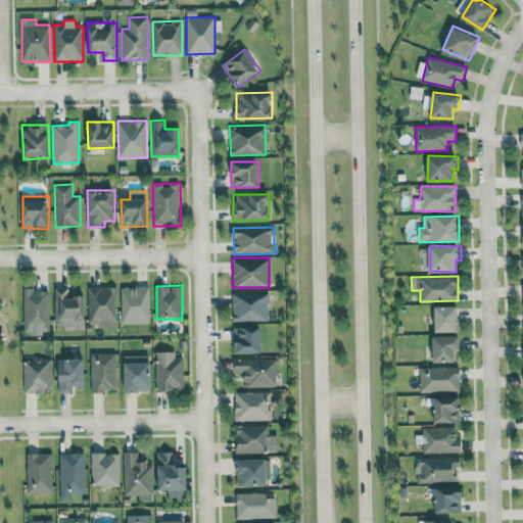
[(88,287),(89,324),(98,324),(99,328),(116,328),(115,286),(88,287)]
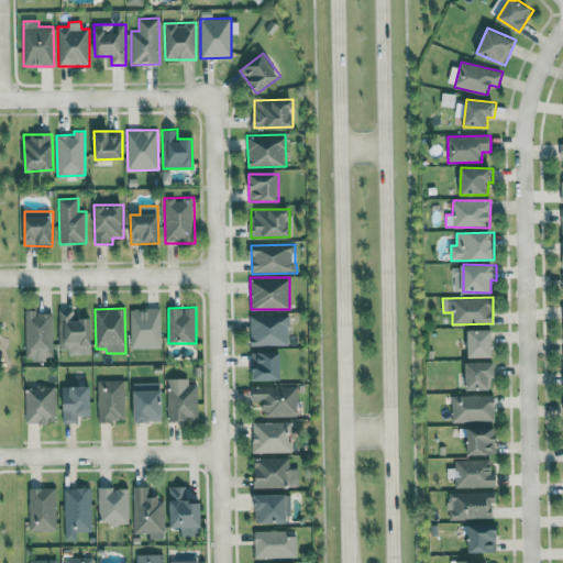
[(131,349),(162,348),(161,308),(130,308),(131,349)]
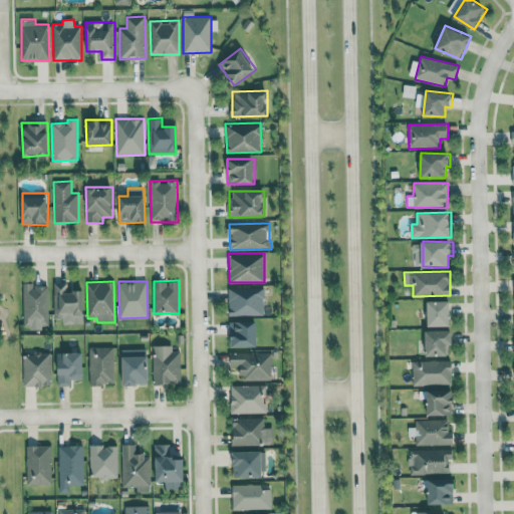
[(54,318),(62,318),(62,323),(82,323),(81,290),(69,290),(69,282),(53,282),(54,318)]
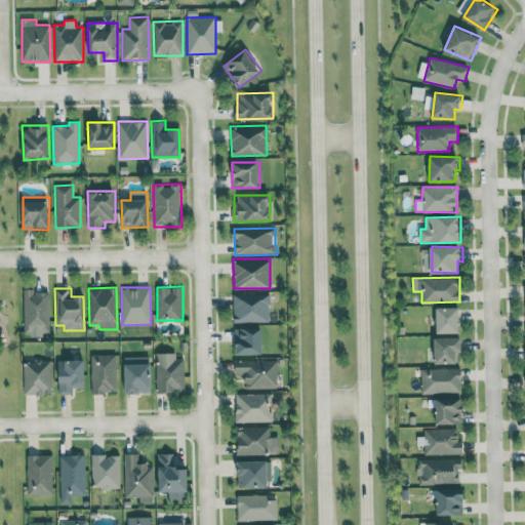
[(49,293),(34,292),(34,289),(24,289),(24,334),(49,335),(49,293)]
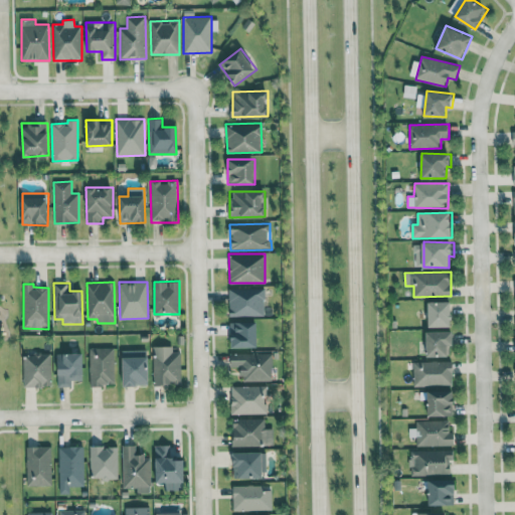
[(265,288),(228,289),(229,317),(266,316),(265,288)]
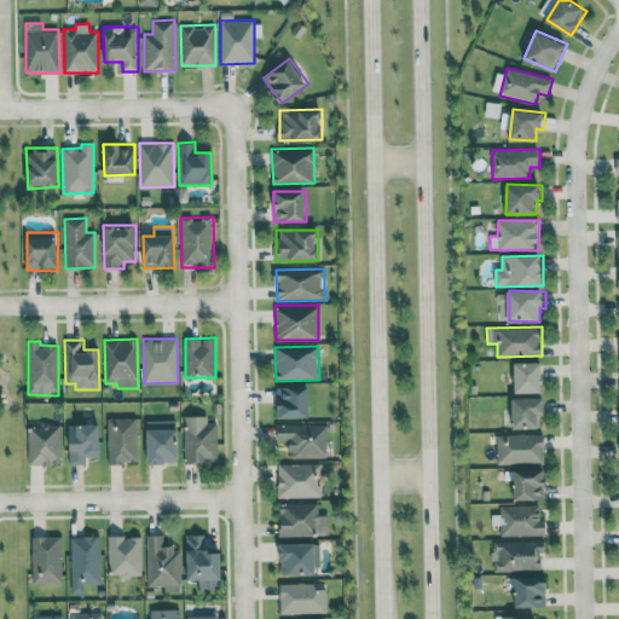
[(544,362),(514,363),(515,393),(544,393),(544,362)]
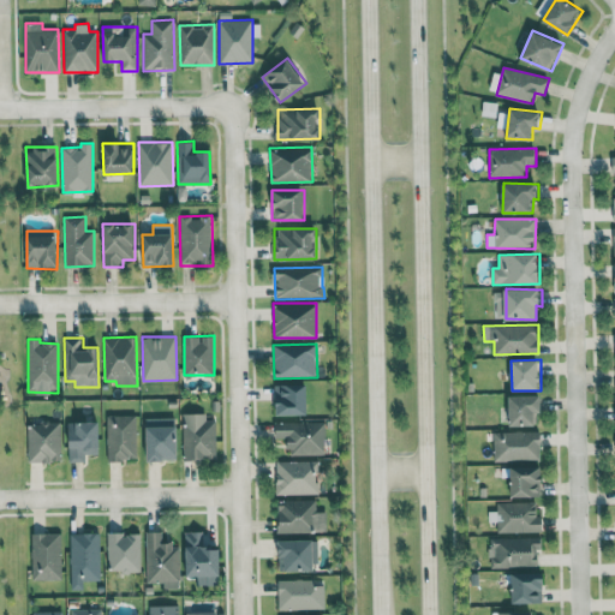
[(308,415),(308,383),(275,384),(276,416),(308,415)]
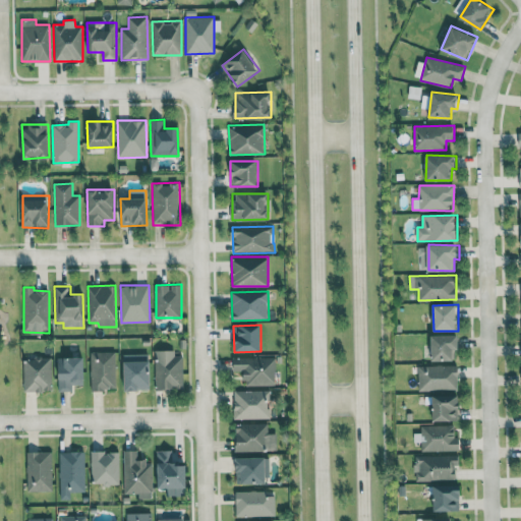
[(459,335),(431,336),(432,361),(456,360),(455,350),(460,350),(459,335)]
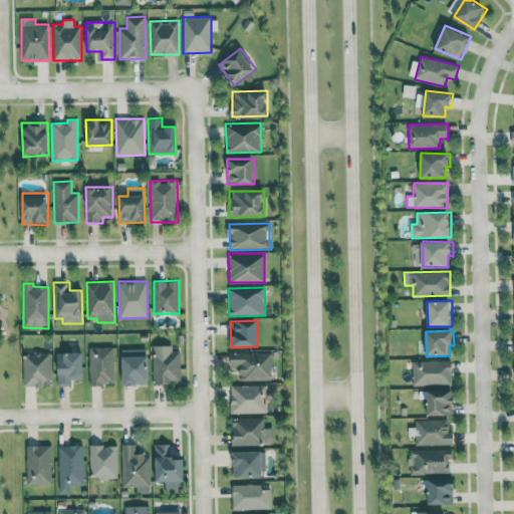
[(153,345),(154,384),(182,383),(181,351),(173,351),(173,345),(153,345)]
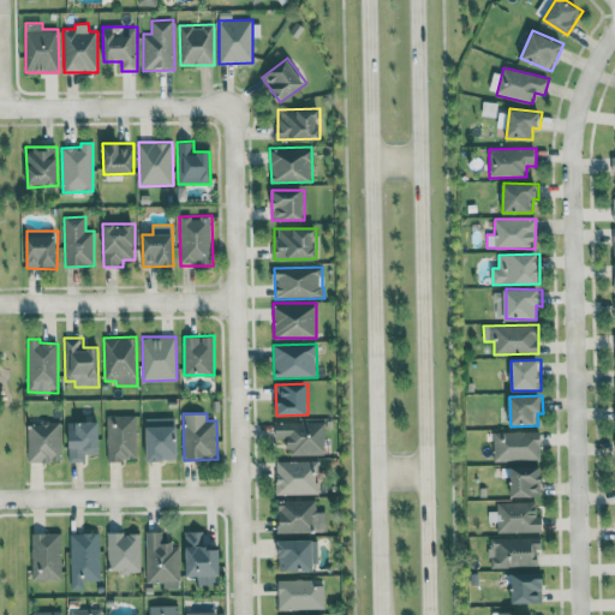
[(137,415),(107,416),(107,461),(137,461),(137,415)]
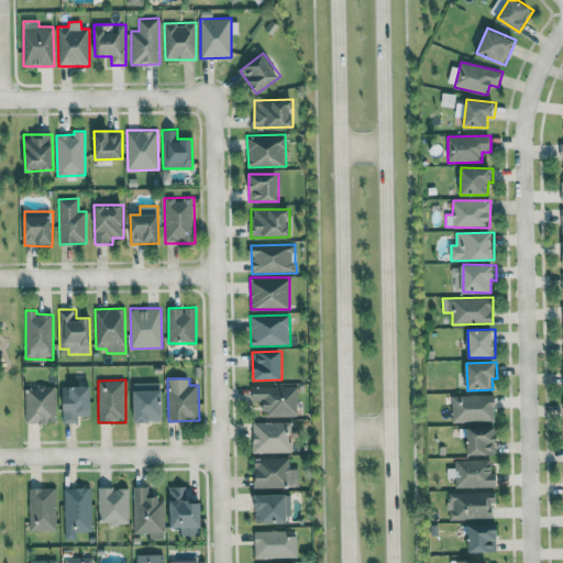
[(134,422),(164,421),(163,382),(133,383),(134,422)]
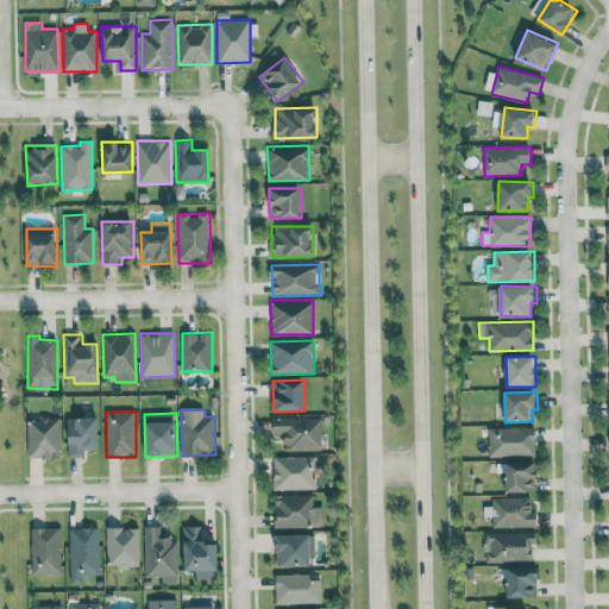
[(272,418),(272,434),(286,434),(286,451),(324,450),(324,416),(272,418)]
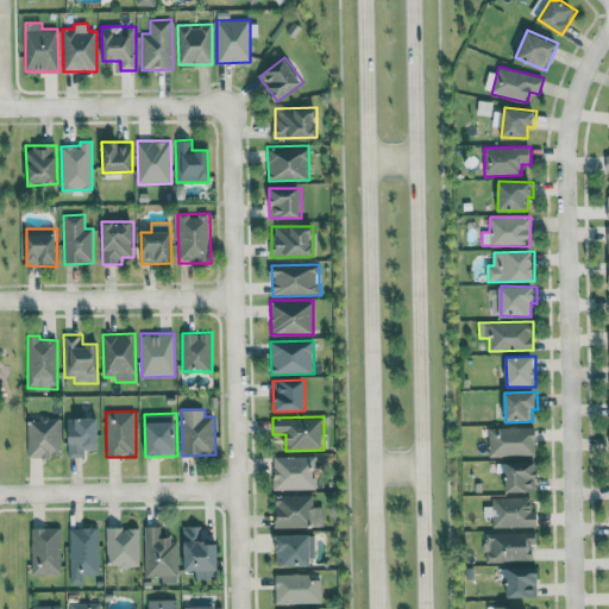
[(61,418),(27,419),(27,459),(61,458),(61,418)]
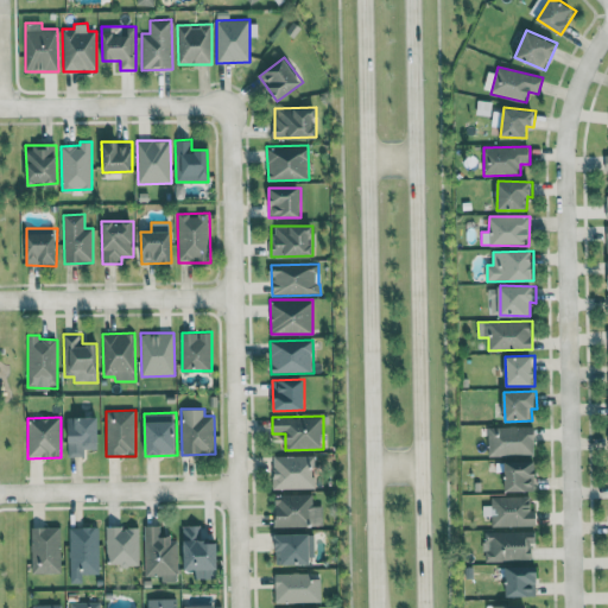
[(69,457),(84,456),(84,447),(100,445),(99,417),(68,418),(69,457)]
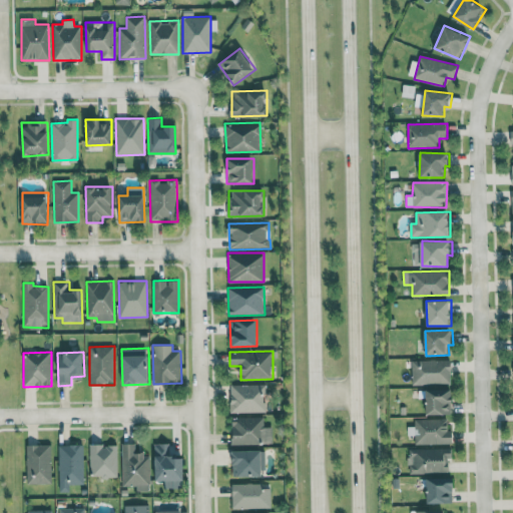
[(412,385),(452,384),(451,360),(411,360),(412,385)]
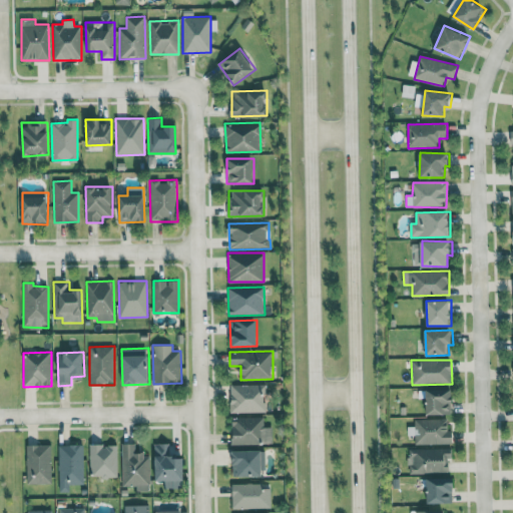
[(266,384),(230,385),(230,413),(267,412),(266,384)]
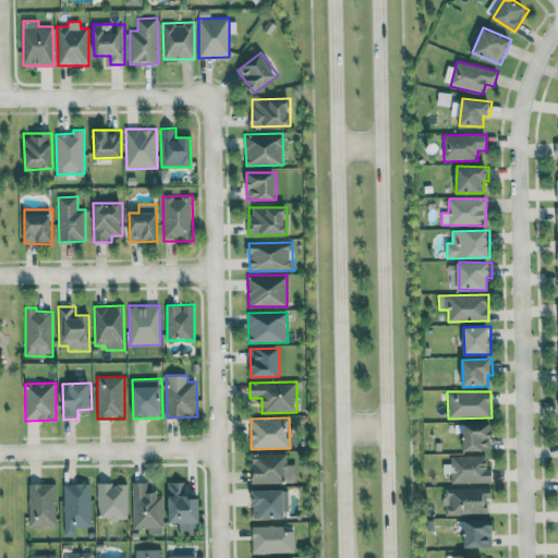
[(464,451),(493,450),(492,424),(464,424),(464,451)]
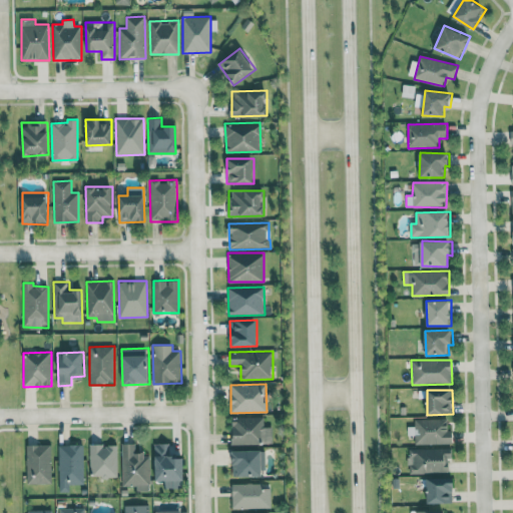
[(273,444),(273,427),(264,428),(264,417),(231,418),(231,445),(273,444)]
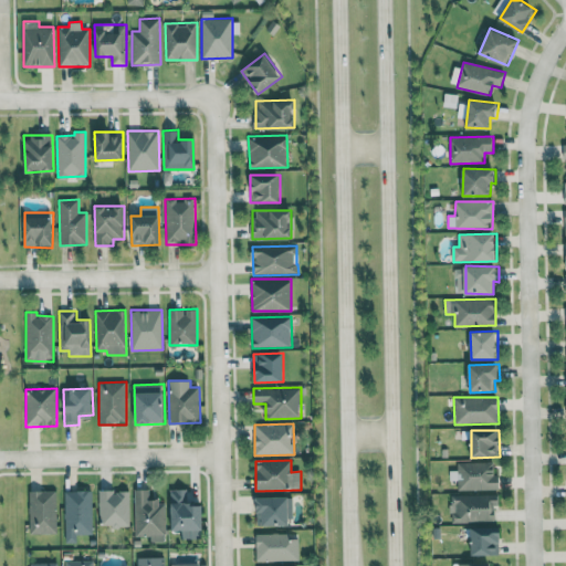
[(458,490),(500,490),(500,474),(494,474),(494,462),(457,463),(457,470),(450,470),(450,481),(457,480),(458,490)]
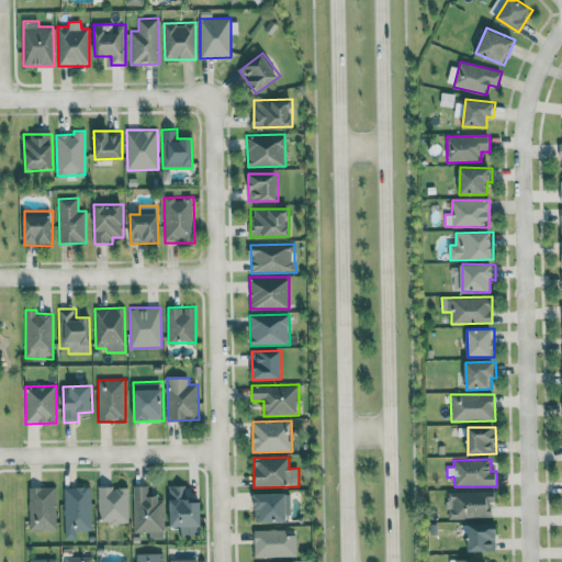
[(128,521),(128,486),(98,487),(98,521),(128,521)]
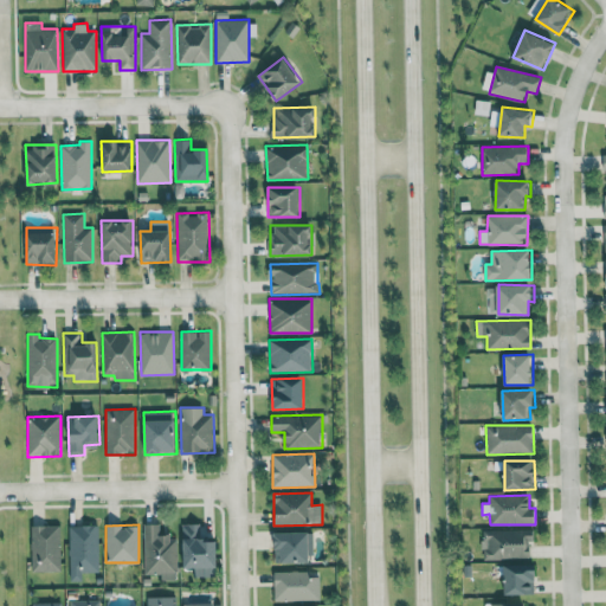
[(144,574),(162,574),(162,580),(178,579),(176,535),(160,536),(159,524),(143,524),(144,574)]
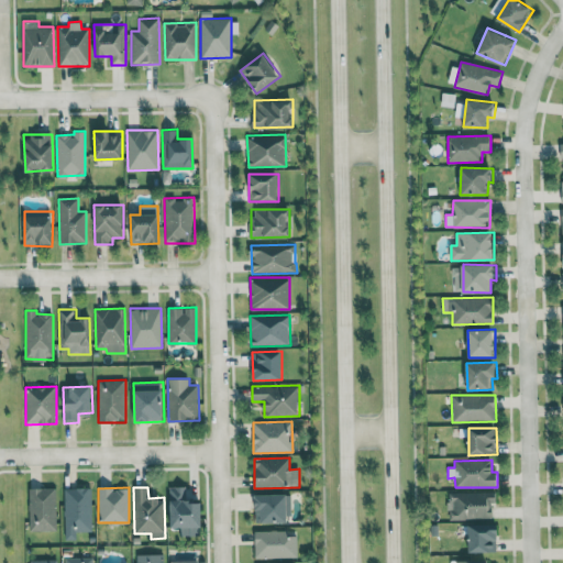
[(202,527),(203,501),(184,501),(184,487),(170,487),(170,528),(179,528),(179,534),(188,534),(188,527),(202,527)]
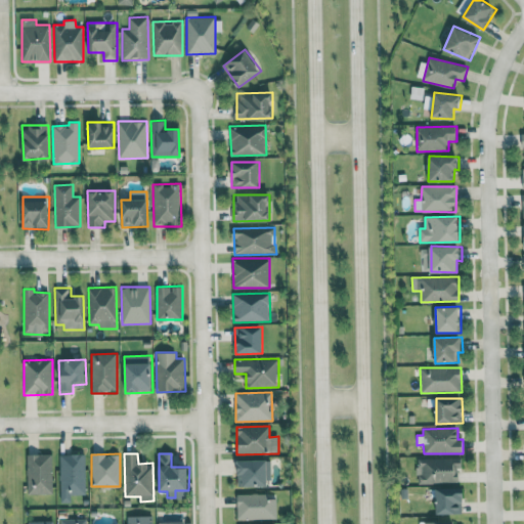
[(52,454),(27,455),(27,494),(53,493),(52,454)]
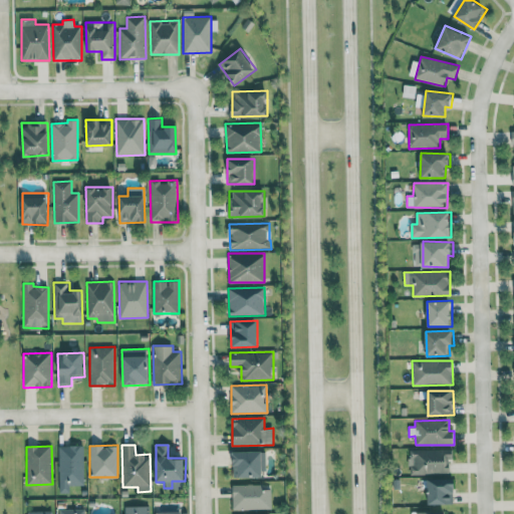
[(58,492),(70,492),(70,486),(84,486),(83,446),(58,446),(58,492)]
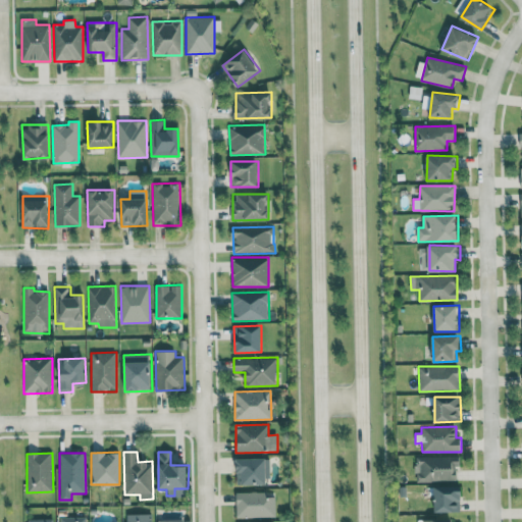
[(459,456),(415,457),(416,482),(457,481),(457,466),(459,466),(459,456)]
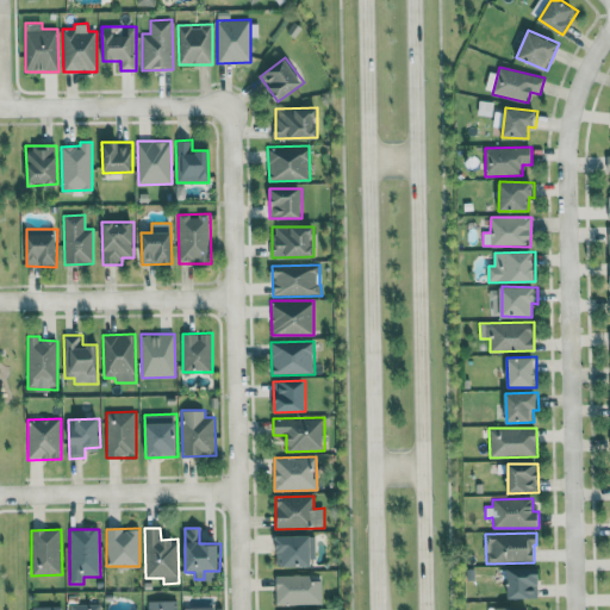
[(313,535),(275,536),(275,553),(280,553),(280,566),(313,566),(313,535)]
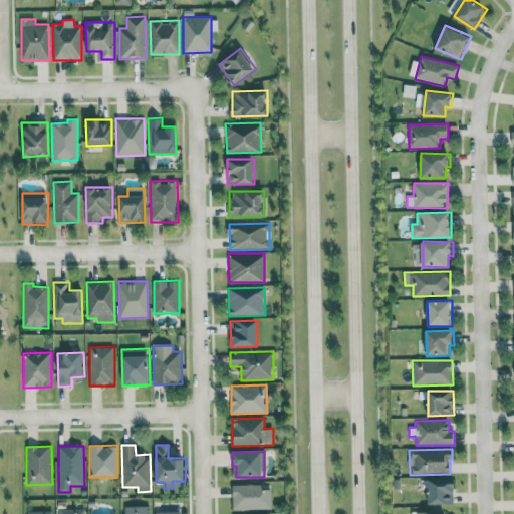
[(455,504),(455,479),(428,478),(428,504),(455,504)]
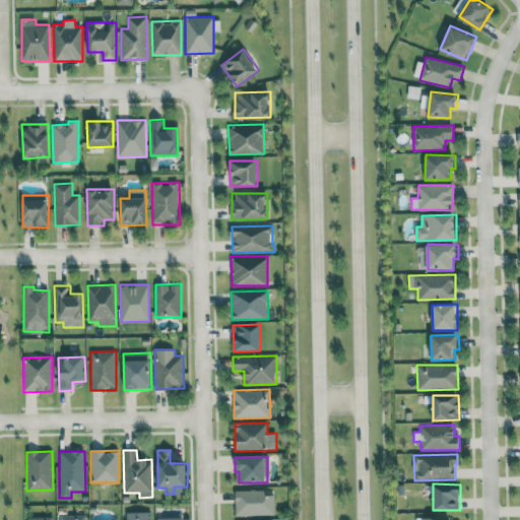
[(274,515),(273,490),(236,491),(236,515),(274,515)]
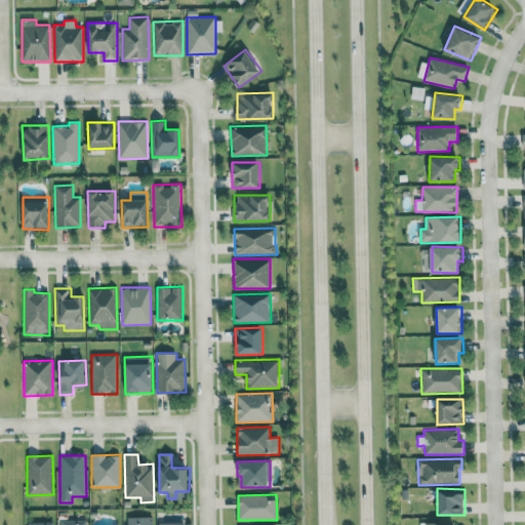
All buildings are outlined.
